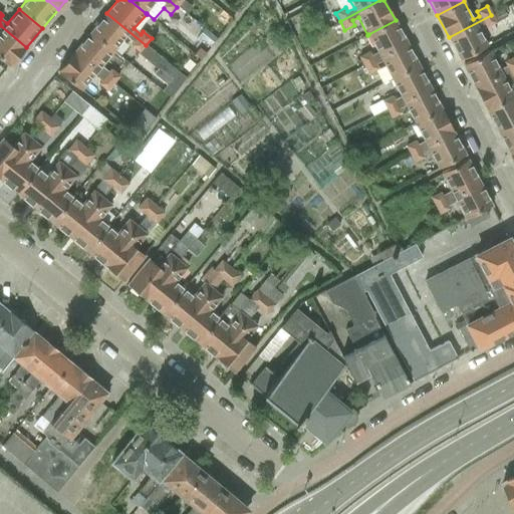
[(106,13),(90,33),(114,52),(126,38),(133,43),(131,46),(139,53),(146,45),(106,13)]
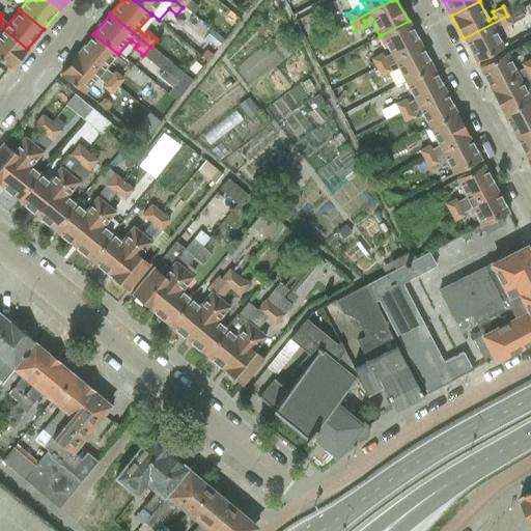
[(507,16),(464,38),(476,62),(503,48),(493,28),(499,25),(502,29),(512,24),(507,16)]
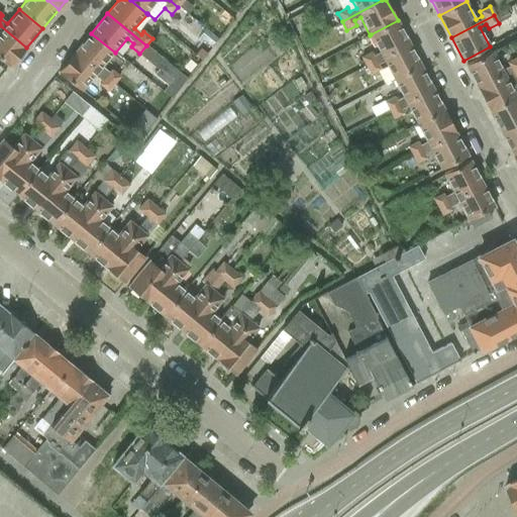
[(362,58),(366,66),(409,43),(398,20),(371,34),(370,35),(380,54),(373,57),(371,53),(362,58)]
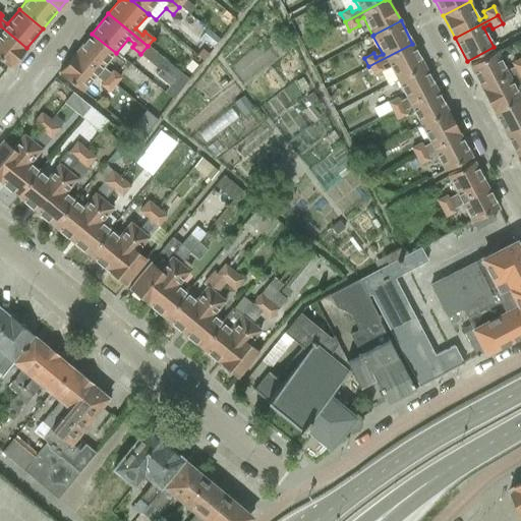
[(272,21),(263,27),(269,35),(278,29),(272,21)]
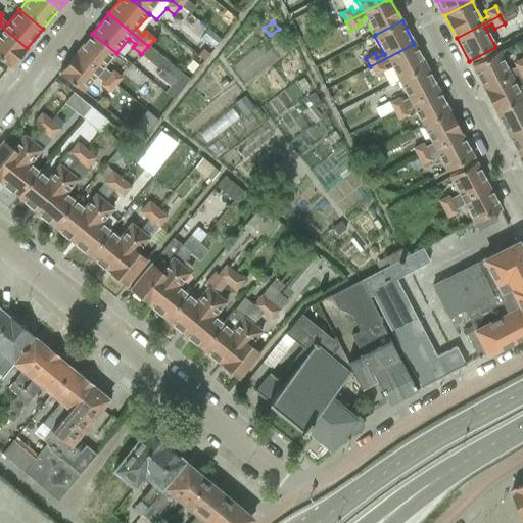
[(27,48),(0,26),(0,59),(10,68),(27,48)]
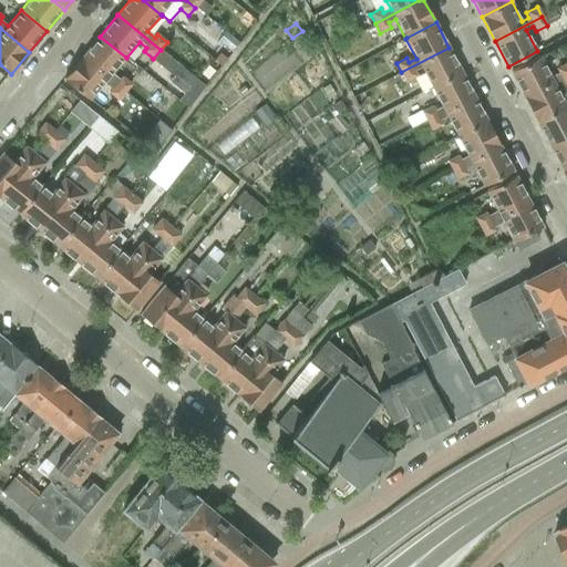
[(100,37),(82,58),(124,92),(131,84),(122,78),(120,80),(113,74),(126,58),(100,37)]
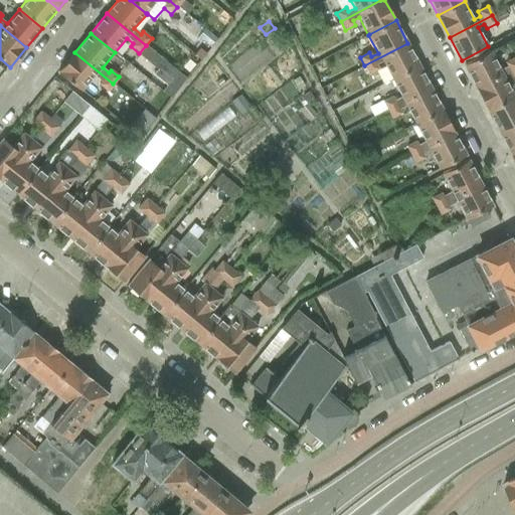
[(365,65),(364,65),(368,73),(378,68),(376,64),(382,61),(391,79),(419,65),(407,43),(365,65)]
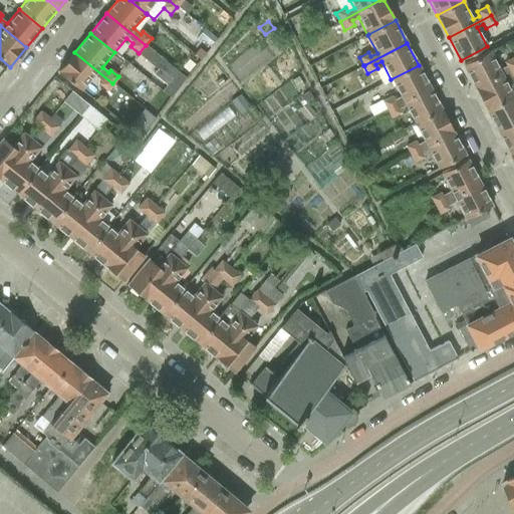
[(148,48),(141,56),(152,65),(159,56),(148,48)]
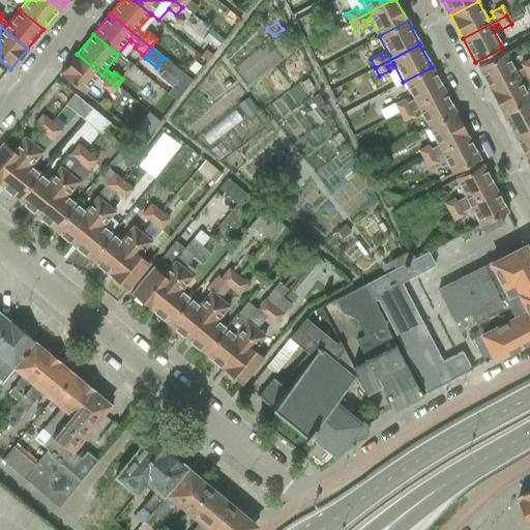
[(77,54),(60,74),(76,87),(85,94),(97,79),(104,84),(101,87),(110,94),(116,86),(77,54)]
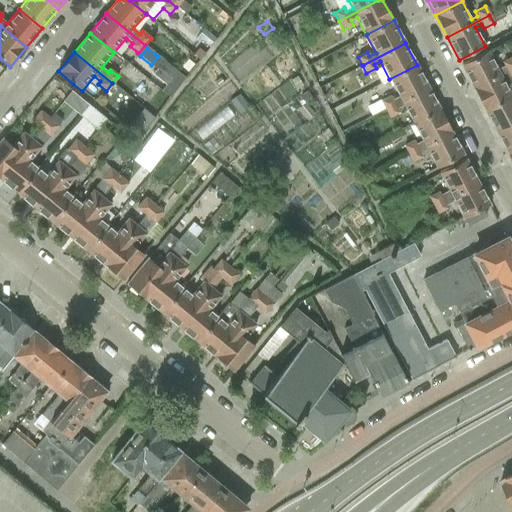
[(462,65),(473,88),(511,67),(511,58),(511,57),(501,62),(503,66),(497,70),(488,52),(462,65)]
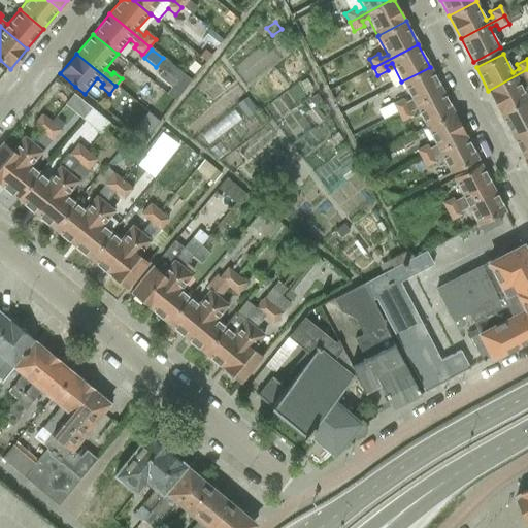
[(168,63),(157,76),(171,88),(179,95),(191,80),(168,63)]
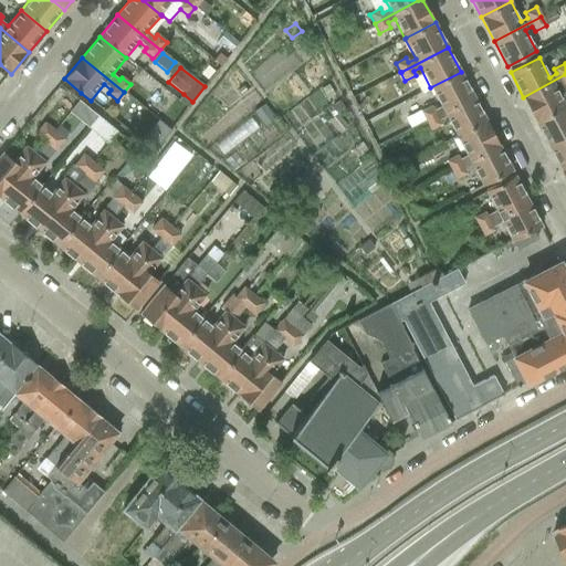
[(421,112),(426,121),(473,96),(461,72),(430,87),(441,107),(435,111),(432,106),(421,112)]
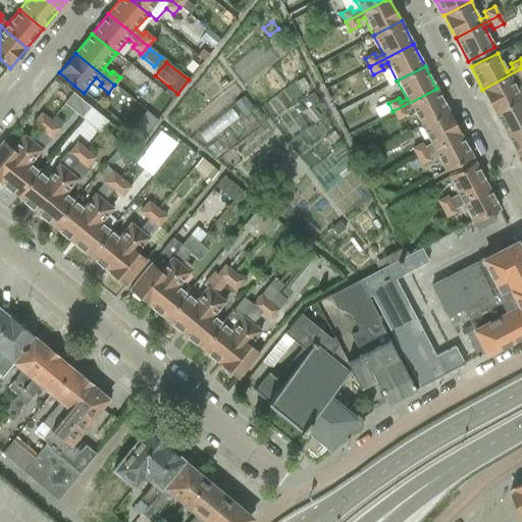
[(521,68),(482,90),(494,112),(521,98),(521,68)]
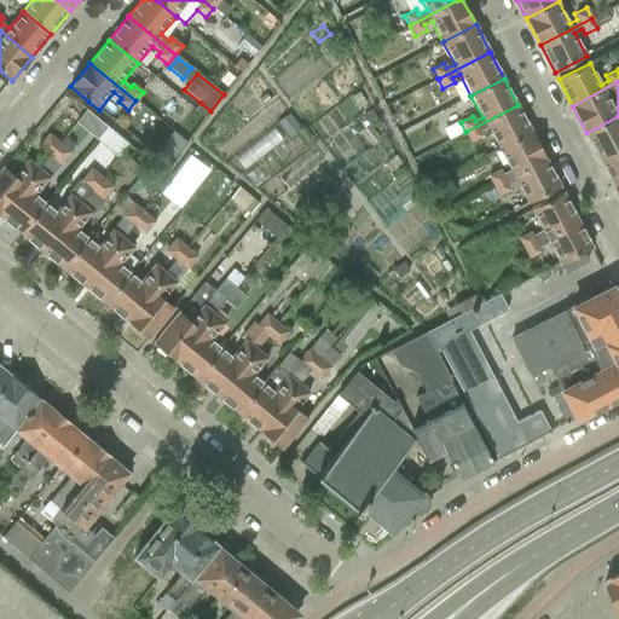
[(487,127),(498,149),(532,132),(518,105),(466,132),(472,143),(482,137),(480,132),(487,127)]
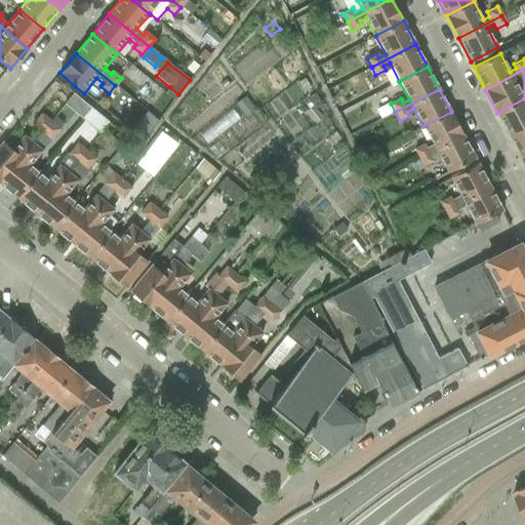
[(497,113),(509,135),(524,127),(524,99),(524,98),(497,113)]
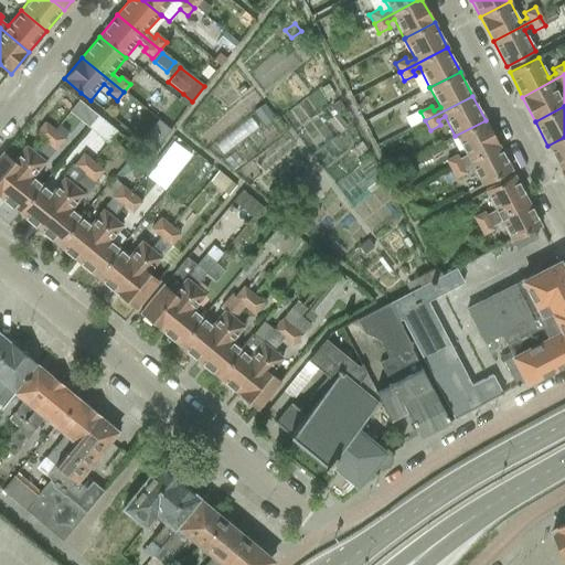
[(417,113),(406,118),(409,127),(420,120),(417,113)]
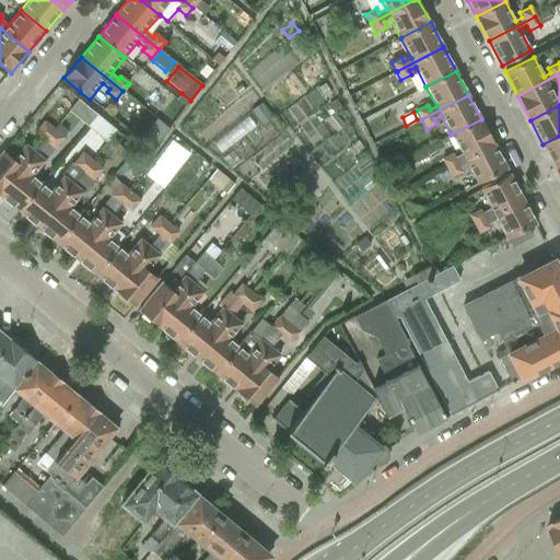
[(333,113),(325,119),(335,131),(342,125),(333,113)]
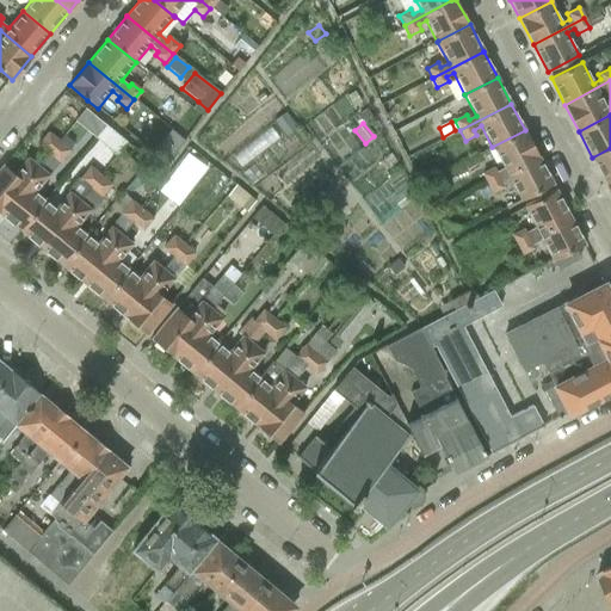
[(106,125),(96,137),(99,141),(103,143),(116,154),(125,143),(110,129),(106,125)]
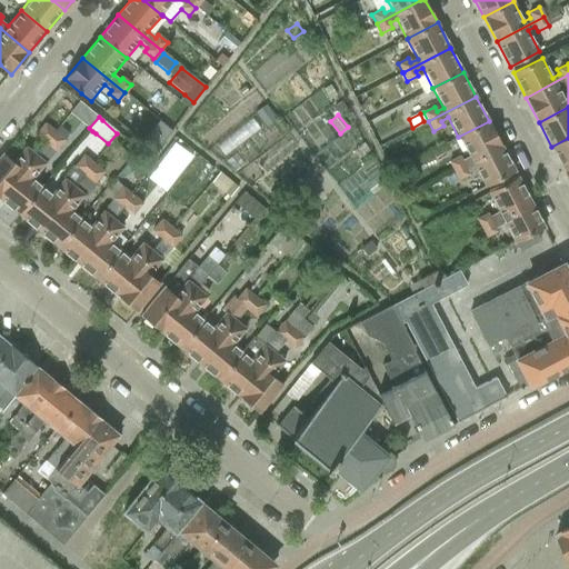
[(449,162),(453,171),(501,146),(489,121),(458,137),(469,157),(462,161),(460,157),(449,162)]
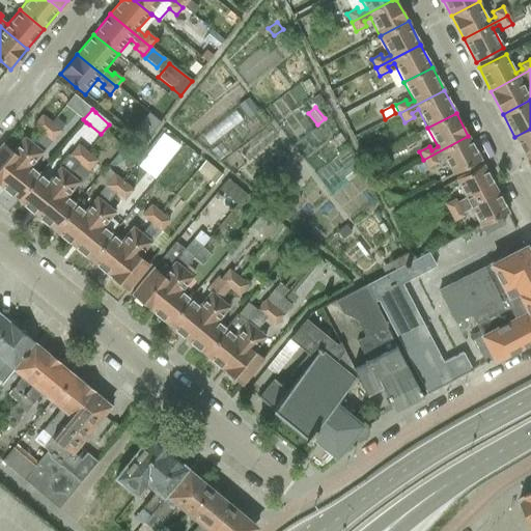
[(42,116),(33,127),(43,134),(51,123),(42,116)]
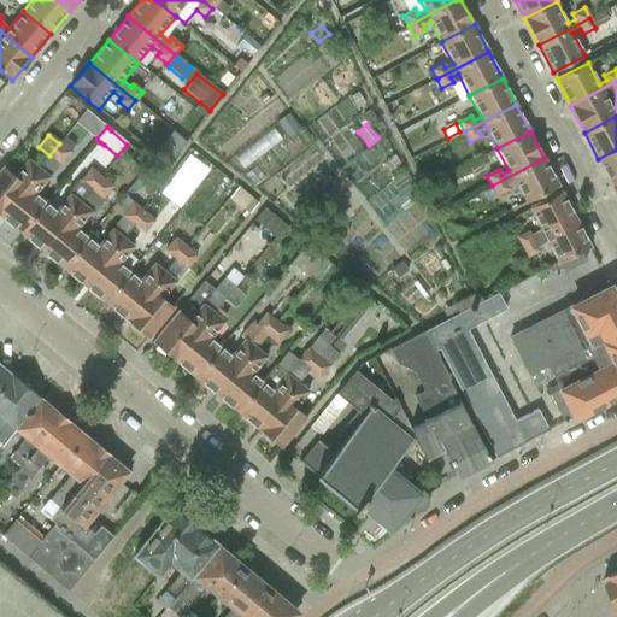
[(59,144),(50,156),(59,164),(70,152),(59,144)]
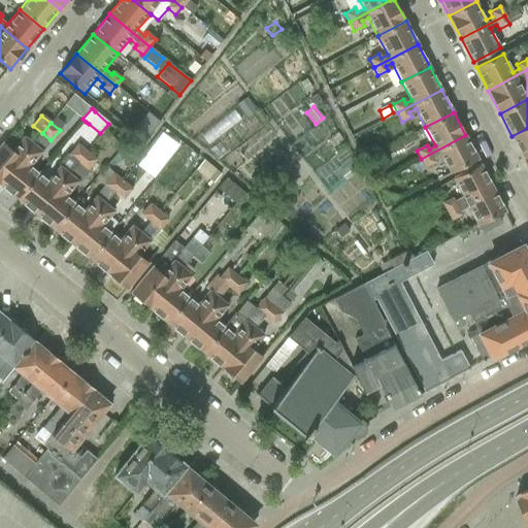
[(162,127),(146,147),(155,154),(158,151),(162,154),(175,137),(162,127)]
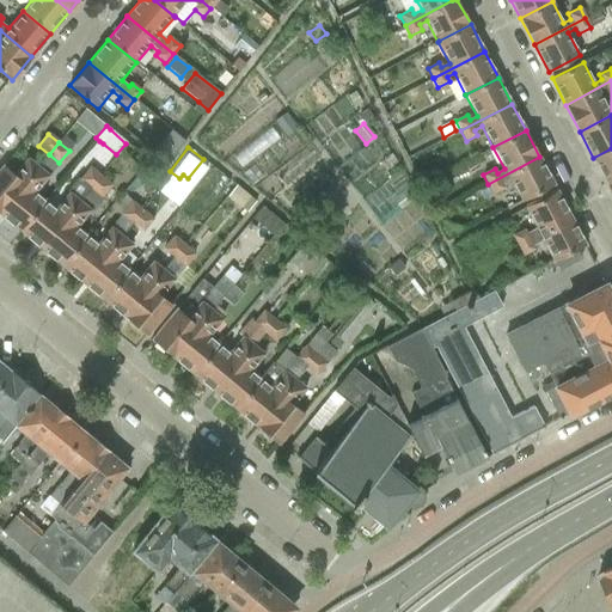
[(611,148),(593,158),(607,185),(611,182),(611,148)]
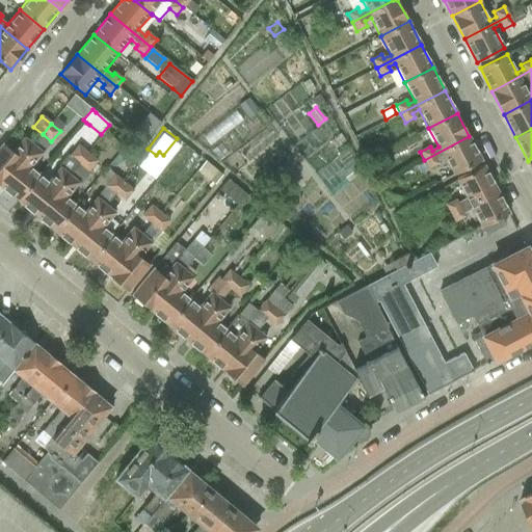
[(469,136),(424,160),(428,169),(439,164),(436,159),(443,156),(452,175),(481,160),(469,136)]
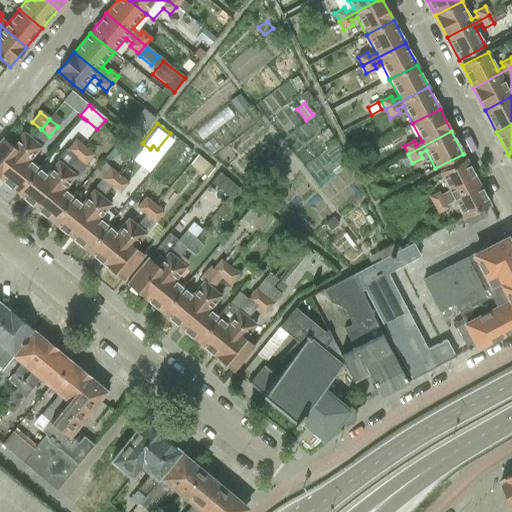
[(0,142),(0,178),(32,139),(23,132),(12,146),(3,139),(0,142)]
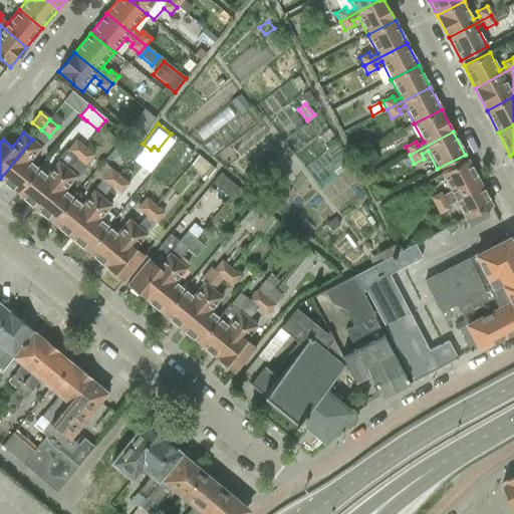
[(0,179),(0,180),(17,194),(38,168),(30,162),(41,148),(32,140),(0,179)]
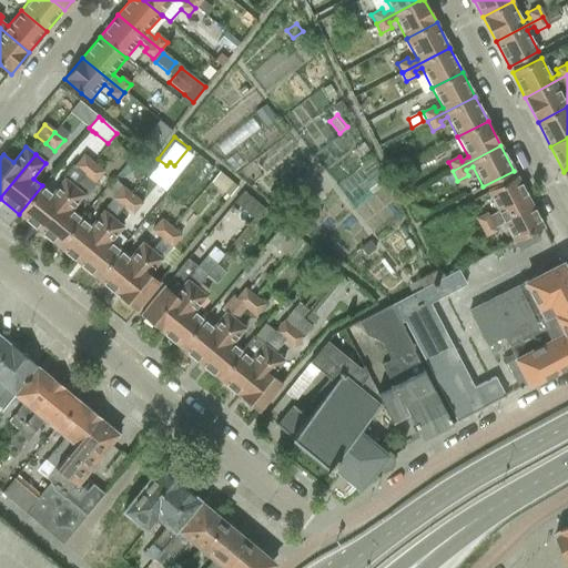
[(81,158),(72,168),(83,176),(93,164),(83,155),(81,158)]
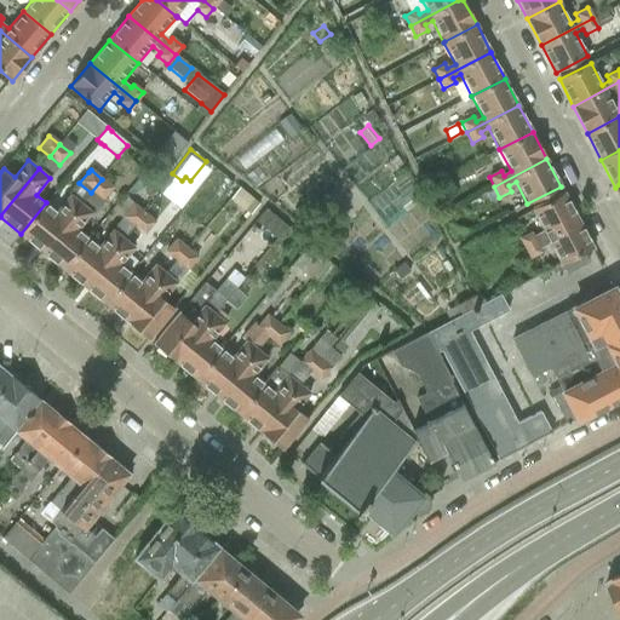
[(91,193),(81,204),(92,213),(93,214),(103,202),(102,202),(113,188),(102,179),(91,193)]
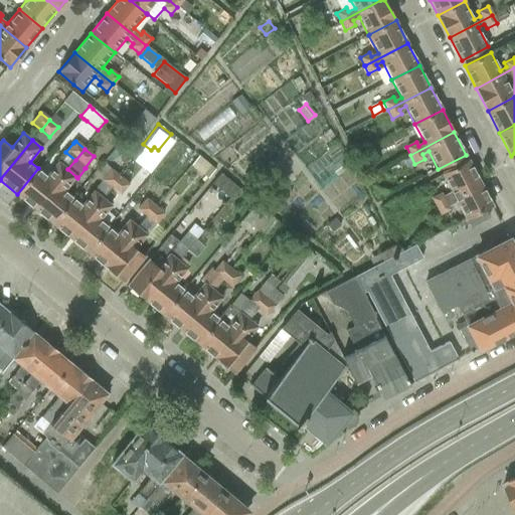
[(431,198),(435,206),(480,183),(469,160),(441,175),(450,192),(443,196),(441,193),(431,198)]
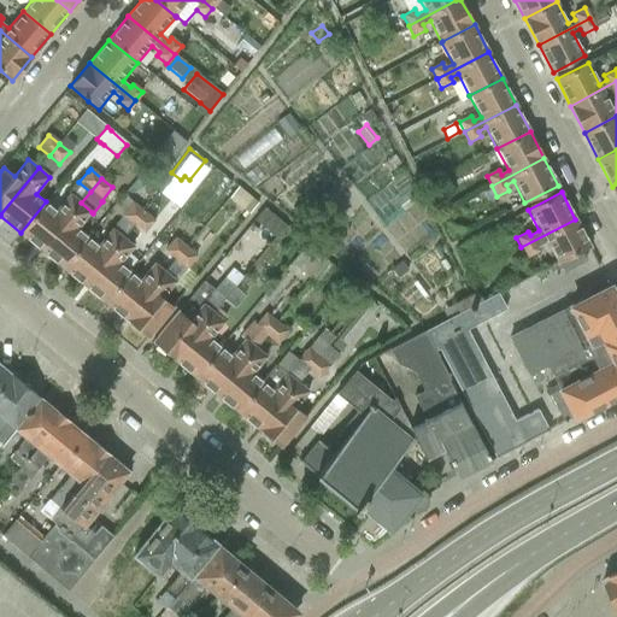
[(21,233),(41,251),(81,203),(69,193),(56,210),(46,201),(21,233)]
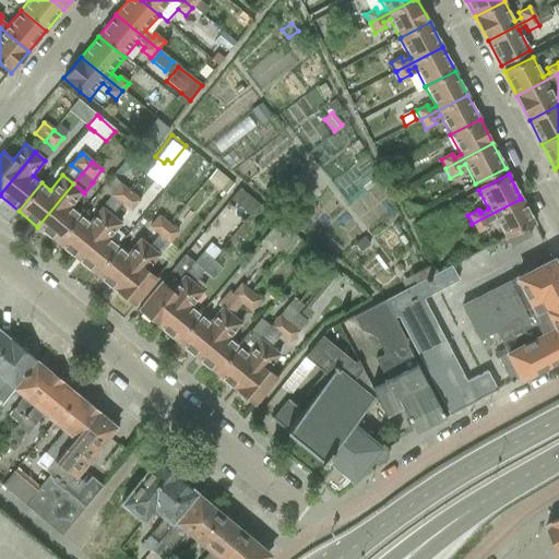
[(227,179),(219,189),(225,193),(233,185),(227,179)]
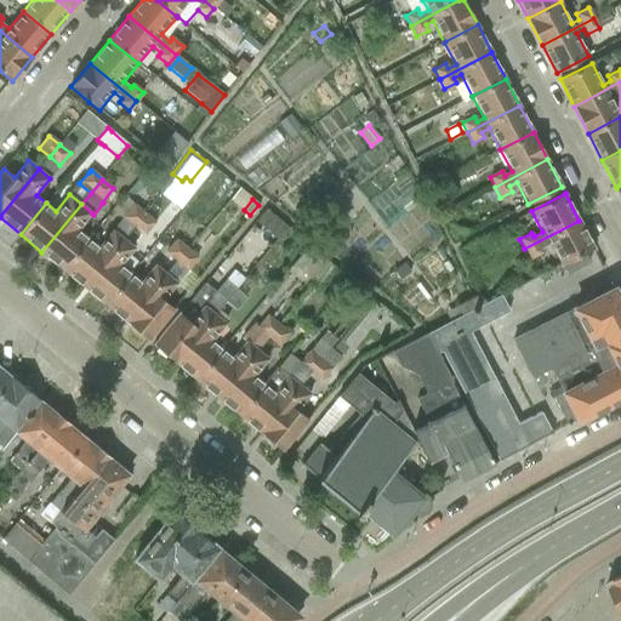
[(41,252),(63,269),(89,238),(79,229),(92,214),(81,204),(41,252)]
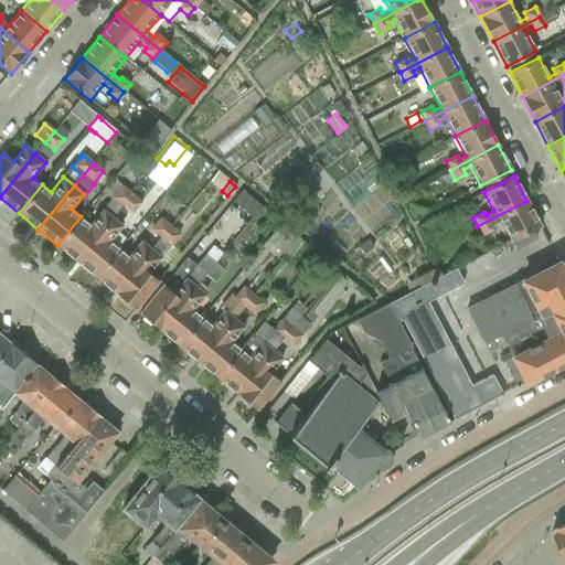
[(121,185),(102,209),(113,217),(131,194),(121,185)]
